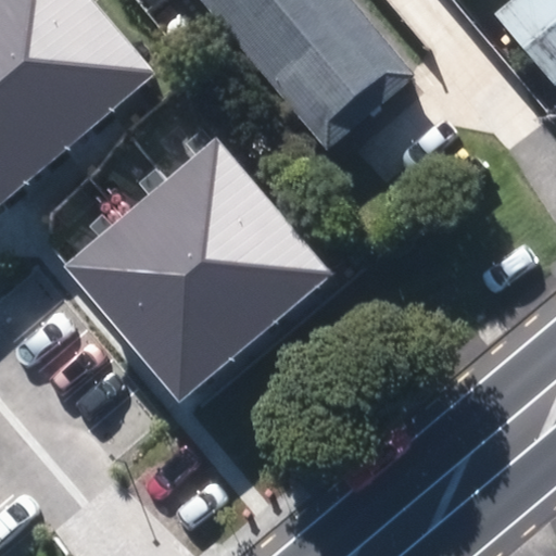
[(11,0),(0,0),(0,75),(63,150),(106,113),(11,0)]
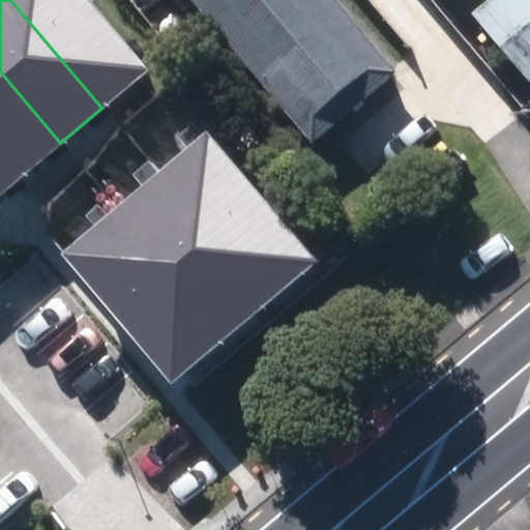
[(88,0),(10,0),(101,108),(147,69),(88,0)]
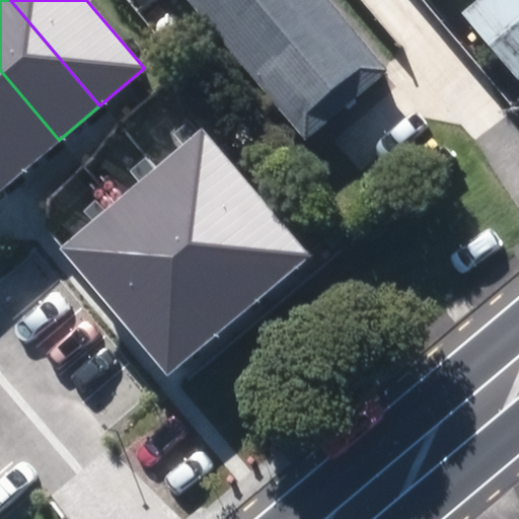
[(327,0),(192,0),(307,139),(388,72),(327,0)]
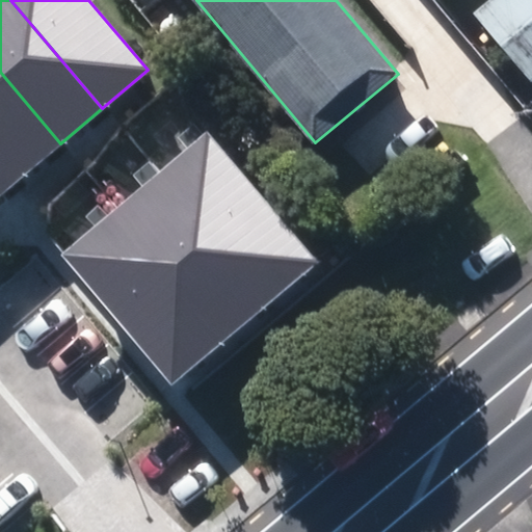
[(531,0),(506,0),(476,25),(531,92),(531,91),(531,0)]
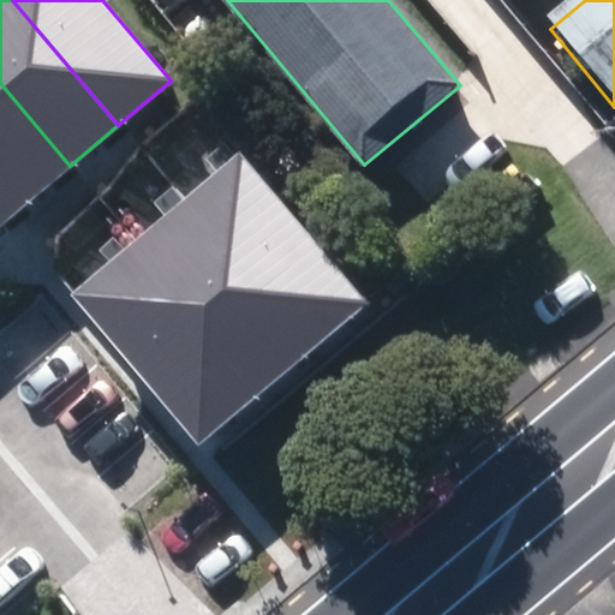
[(0,83),(0,165),(29,199),(70,166),(0,83)]
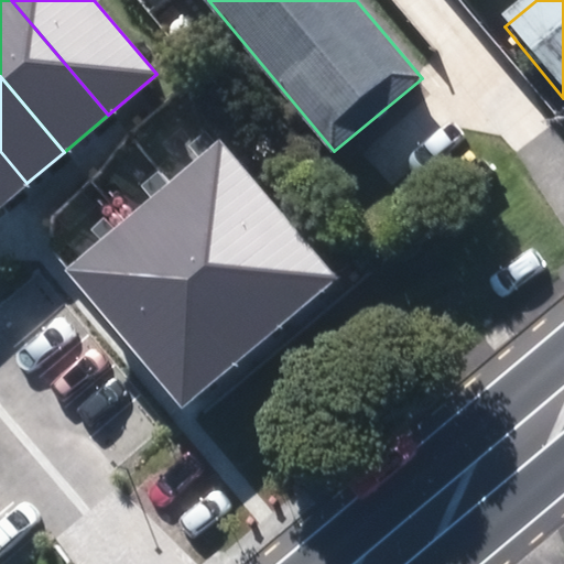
[(219,140),(167,184),(286,321),(337,278),(219,140)]
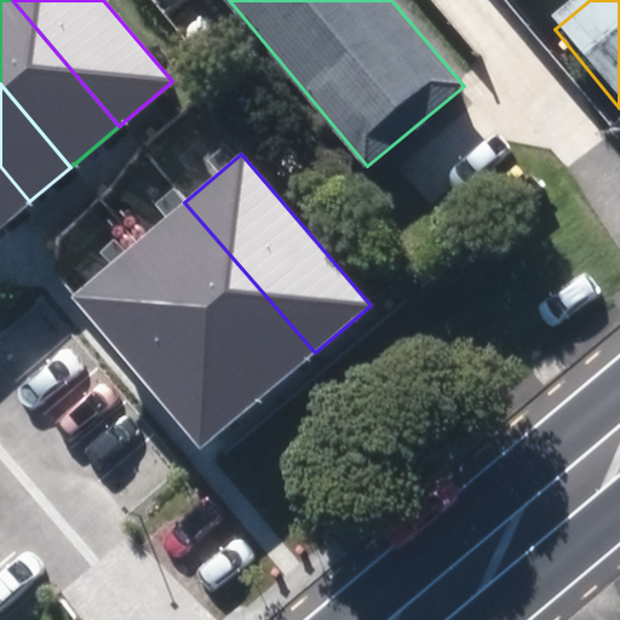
[(0,166),(0,225),(29,201),(0,166)]
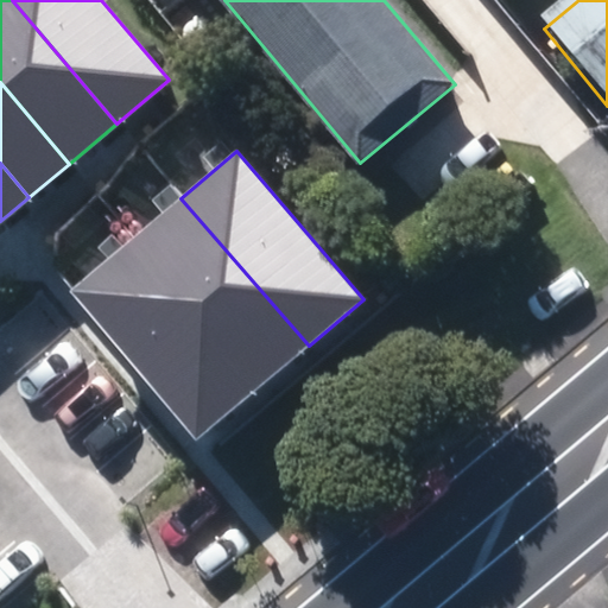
[(181,198),(134,239),(260,388),(309,346),(181,198)]
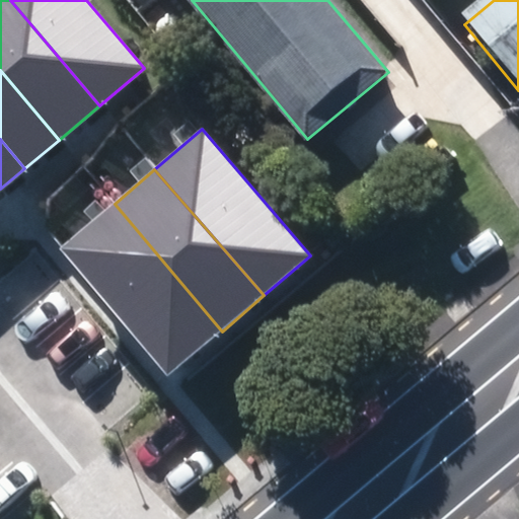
[(222,331),(115,204),(61,247),(168,376),(222,331)]
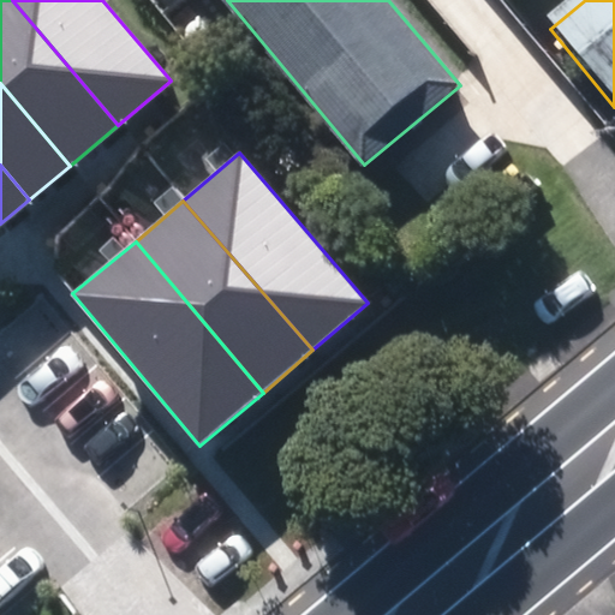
All buildings are outlined.
